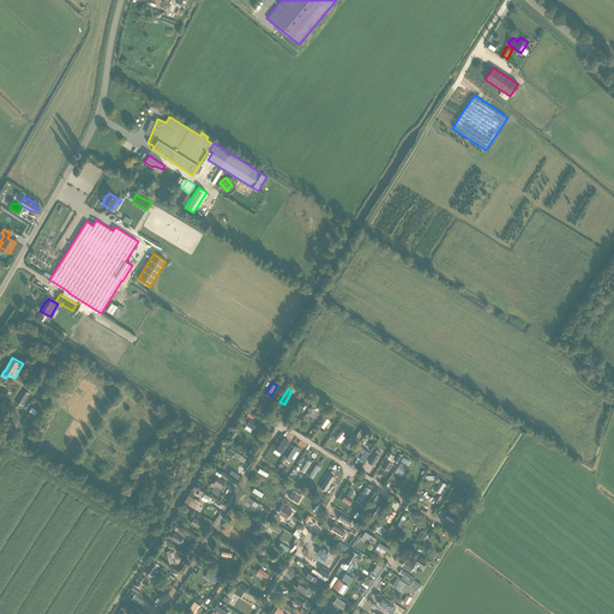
[(29,393),(24,390),(16,402),(22,405),(29,393)]
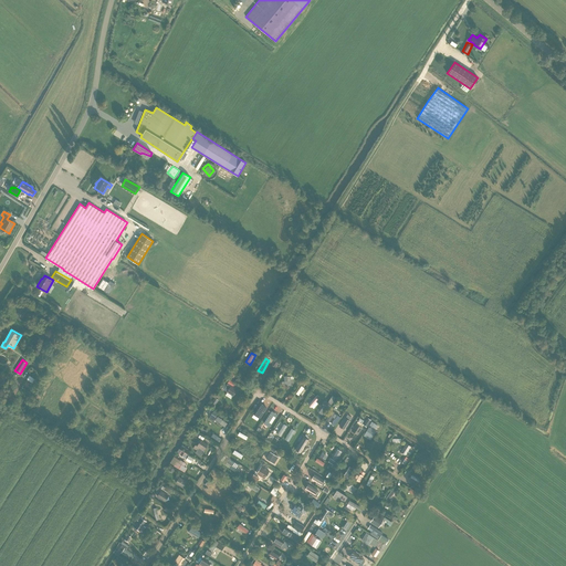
[(287,378),(287,377),(284,377),(285,381),(282,381),(282,386),(285,386),(285,387),(289,387),(289,386),(291,386),(291,377),(287,378)]
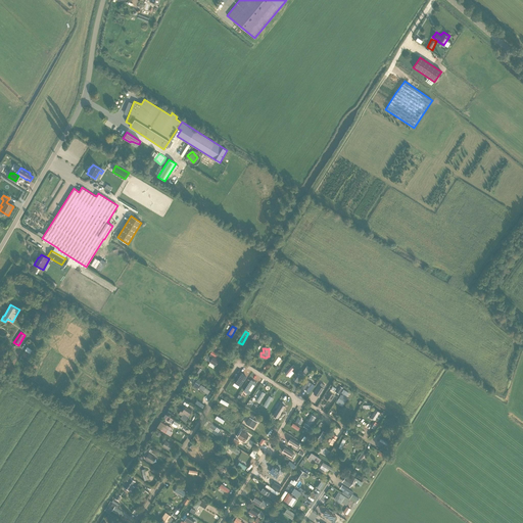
[(279,354),(274,363),(276,365),(282,357),(279,354)]
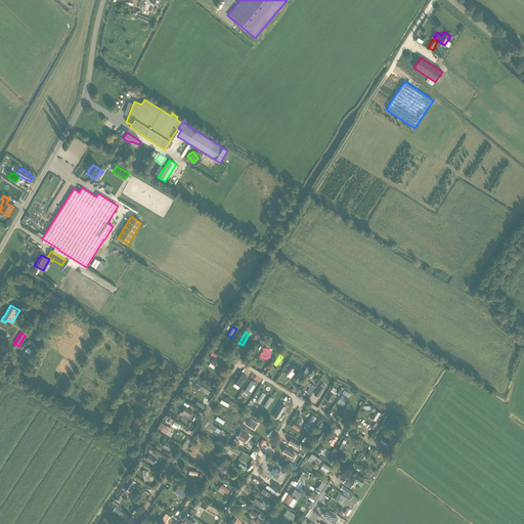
[(210,362),(211,363),(216,366),(219,360),(213,357),(212,358),(209,356),(207,360),(210,362)]
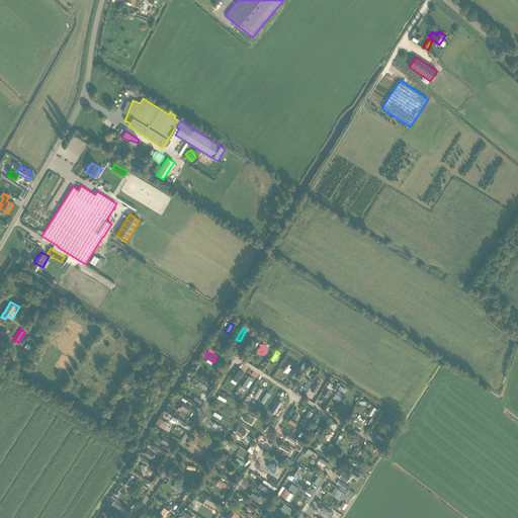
[(289,361),(282,369),(285,371),(292,364),(289,361)]
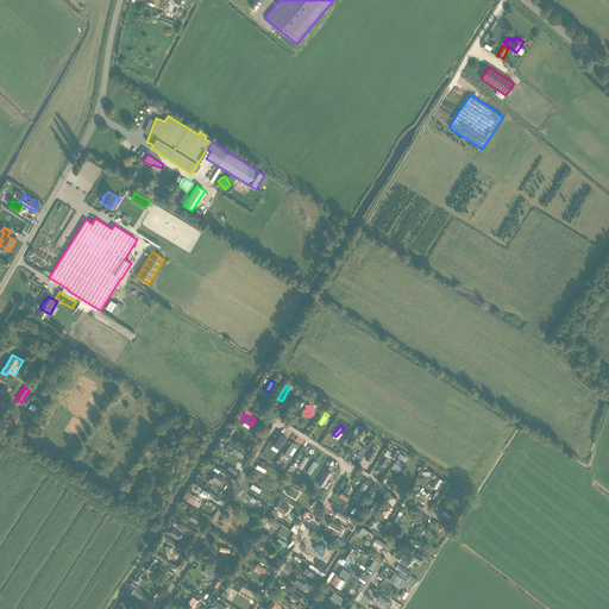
[(356,437),(350,432),(343,443),(350,447),(356,437)]
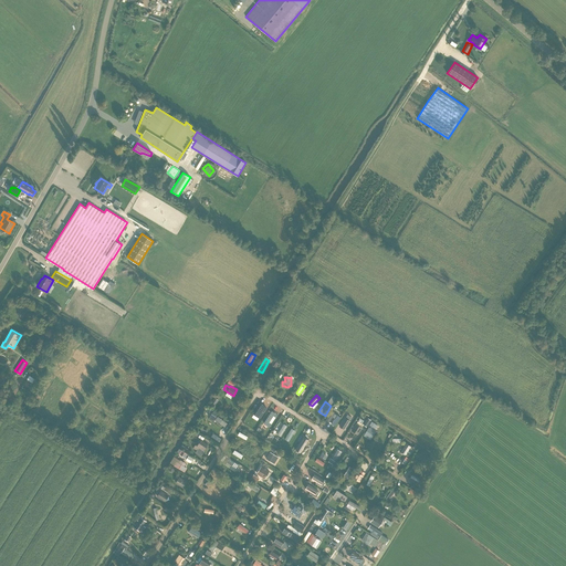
[(260,402),(253,413),(260,418),(266,407),(260,402)]
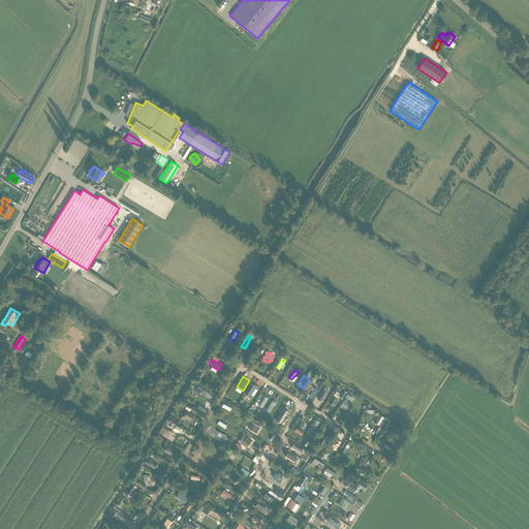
[(313,391),(310,395),(313,397),(319,389),(317,387),(318,385),(314,383),(312,384),(310,383),(305,392),(308,394),(311,389),(313,391)]
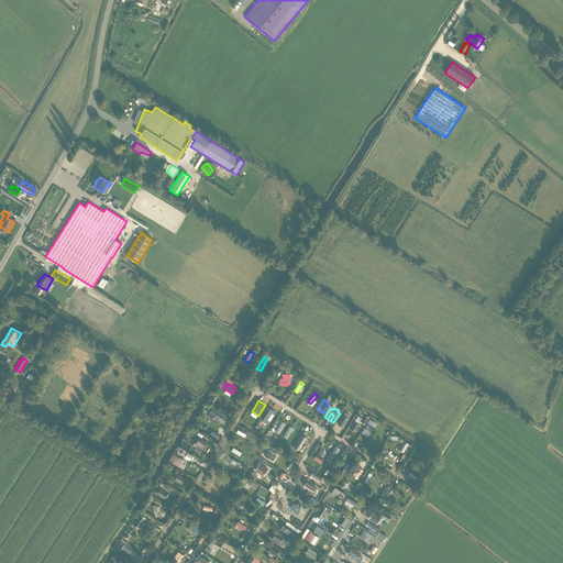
[(218,412),(214,417),(225,424),(229,419),(218,412)]
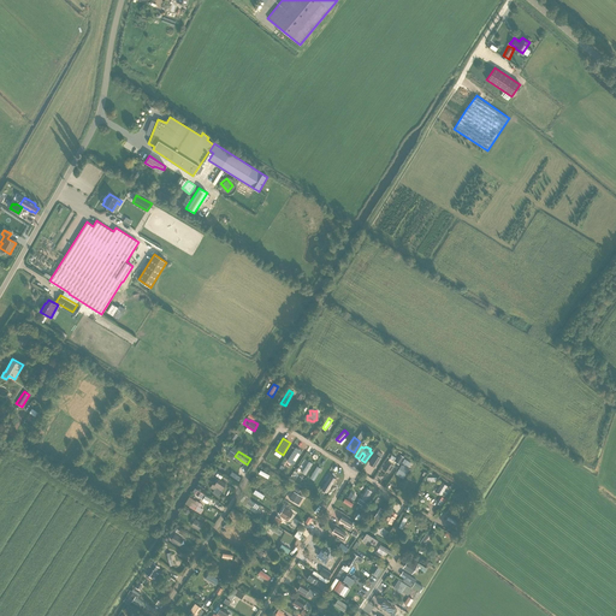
[(369,463),(374,467),(380,457),(379,457),(383,454),(378,451),(375,455),(369,463)]
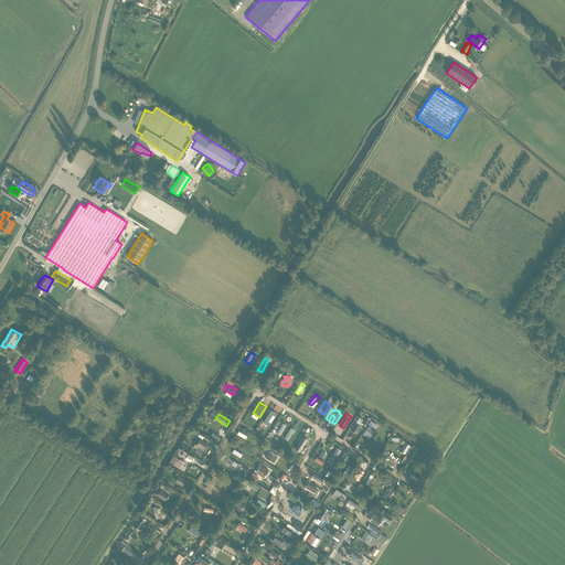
[(354,423),(351,429),(356,434),(361,427),(359,426),(361,423),(358,420),(355,423),(354,423)]
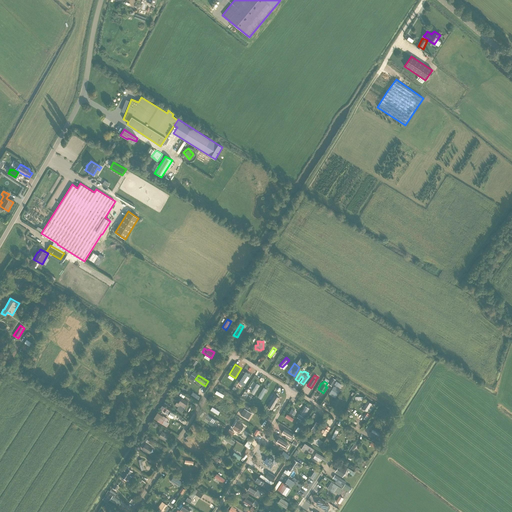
[(338,384),(335,381),(332,385),(333,386),(328,394),(335,398),(340,390),(336,387),(338,384)]
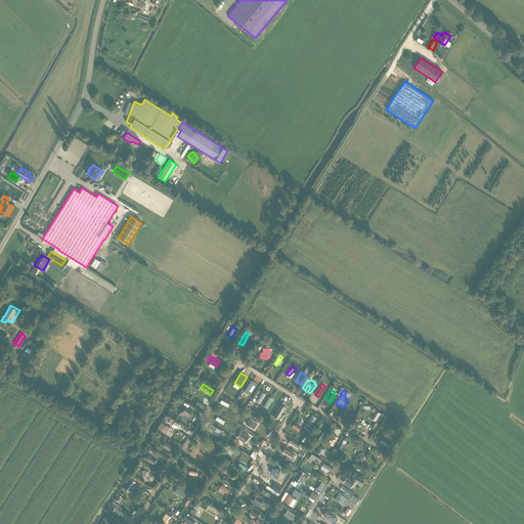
[(287,403),(282,400),(275,412),(279,416),(287,403)]
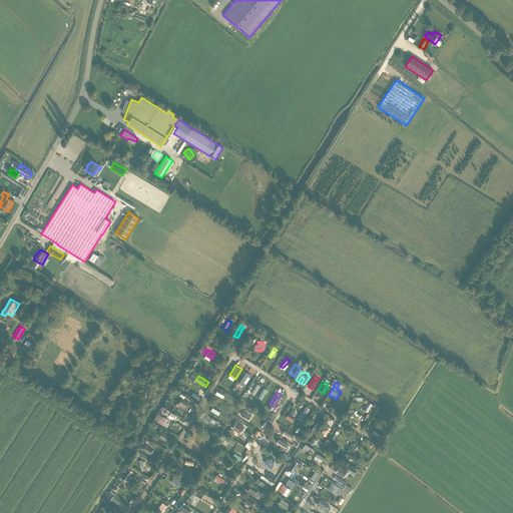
[(180,405),(184,408),(187,403),(181,399),(179,403),(177,402),(175,406),(178,408),(180,405)]
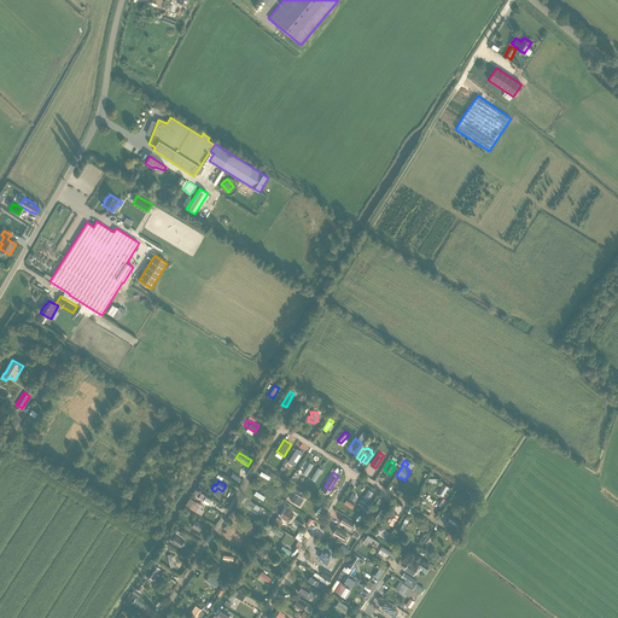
[(449,487),(443,483),(437,493),(443,496),(449,487)]
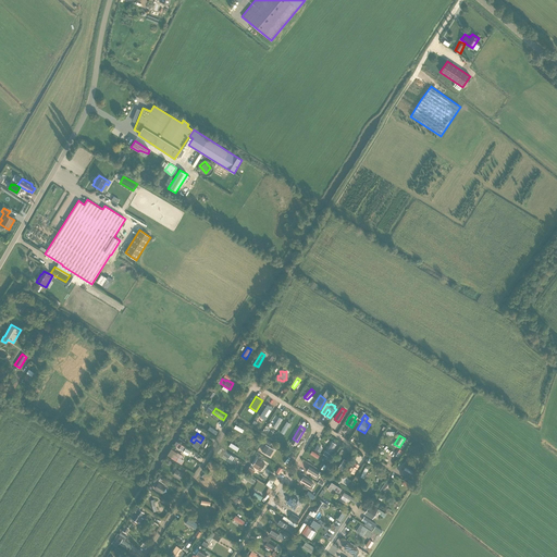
[(325,450),(323,455),(327,457),(336,445),(332,442),(326,452),(325,450)]
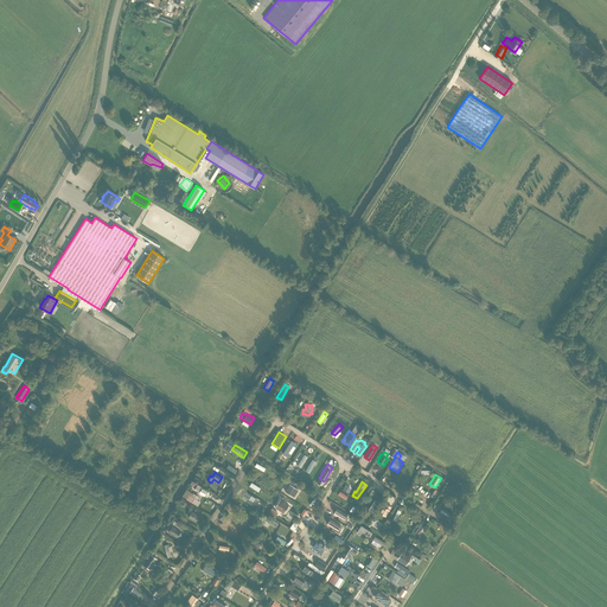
[(299,490),(289,484),(285,491),(294,497),(299,490)]
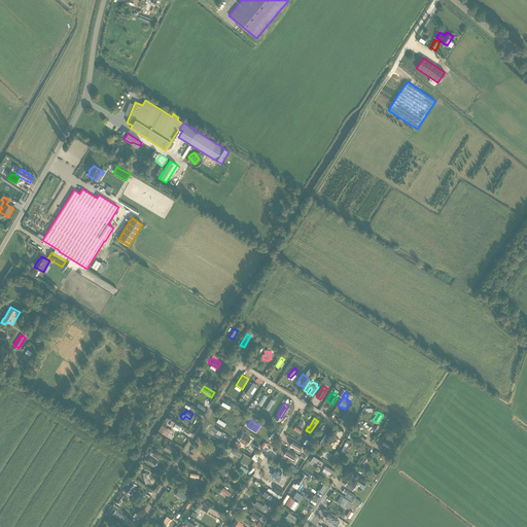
[(173,431),(168,428),(166,430),(164,429),(162,433),(172,440),(174,435),(171,433),(173,431)]
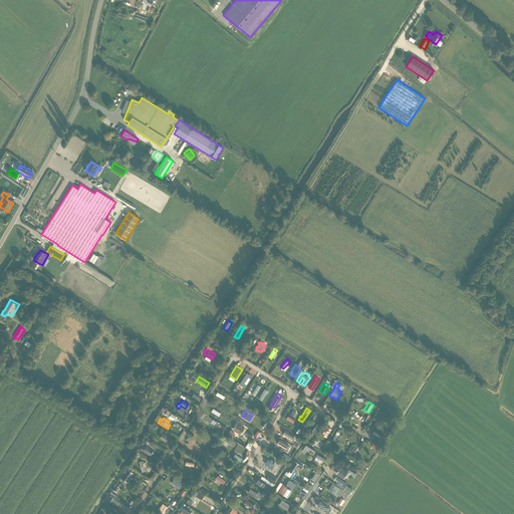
[(237,424),(233,430),(239,434),(243,428),(237,424)]
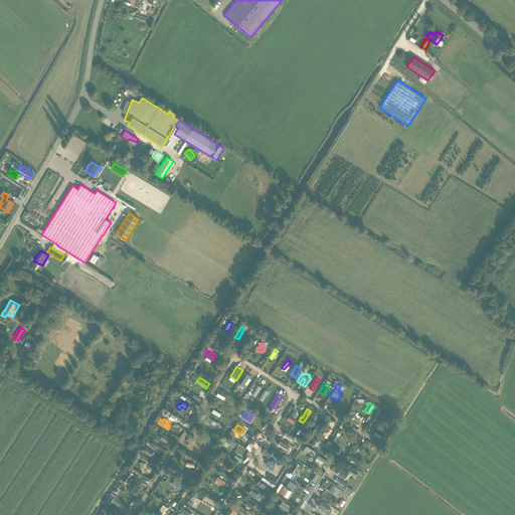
[(332,430),(328,427),(326,430),(324,428),(321,435),(327,439),(332,430)]
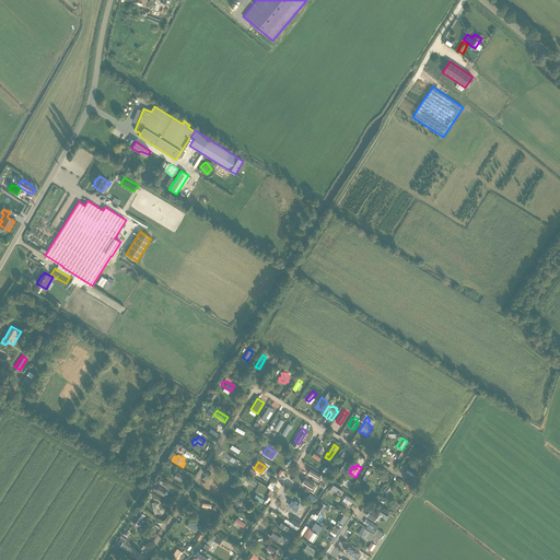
[(311,469),(308,474),(316,478),(315,480),(318,482),(322,477),(319,476),(319,475),(311,469)]
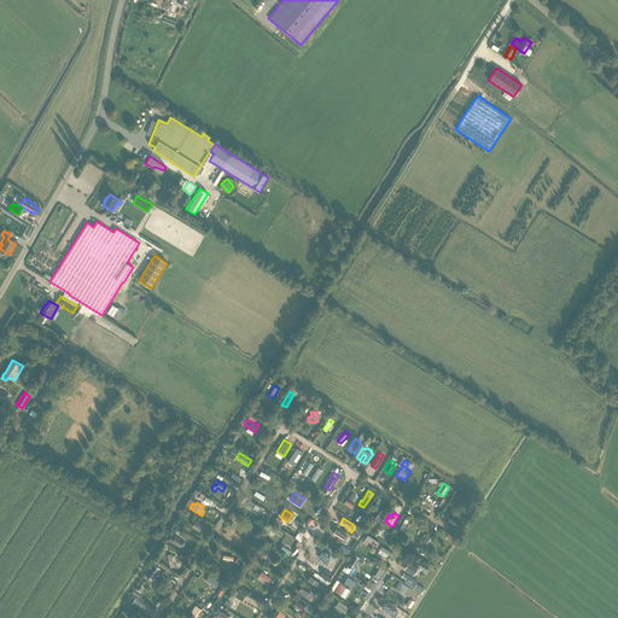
[(204,526),(196,520),(192,526),(200,531),(204,526)]
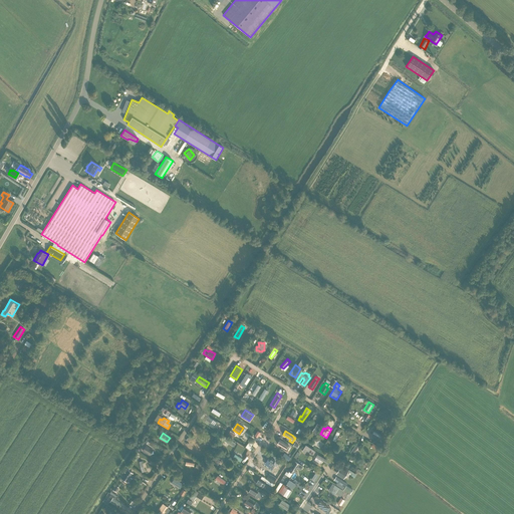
[(288,445),(279,440),(277,444),(284,448),(284,450),(287,452),(290,447),(287,446),(288,445)]
